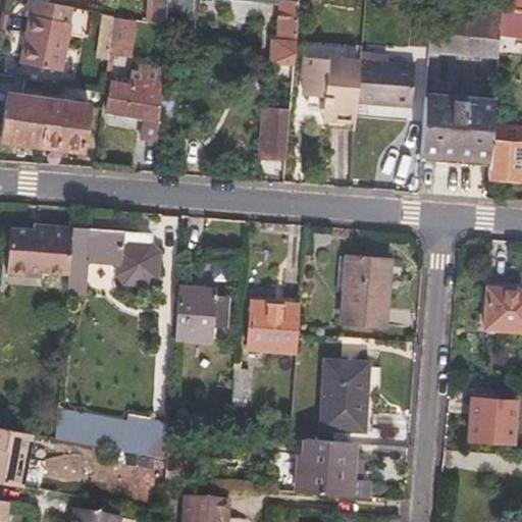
[(34,0),(32,13),(30,13),(21,59),(60,66),(71,4),(47,0),(34,0)]
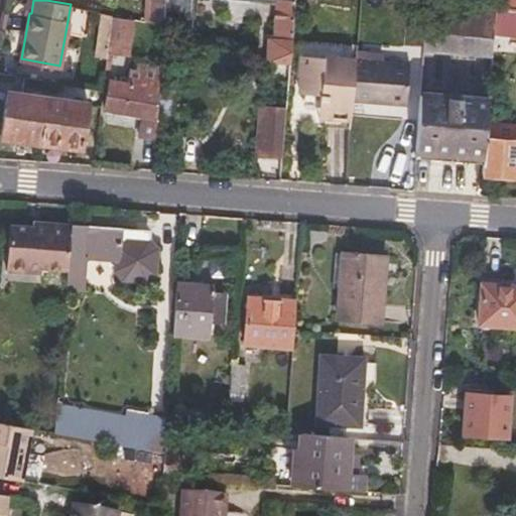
[(33,0),(26,0),(25,12),(29,13),(31,13),(33,0)]
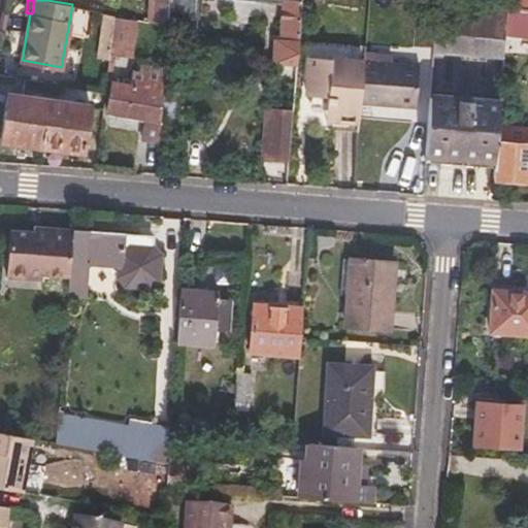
[(166,4),(166,0),(159,0),(159,3),(155,3),(154,14),(149,12),(147,19),(165,22),(166,4)]
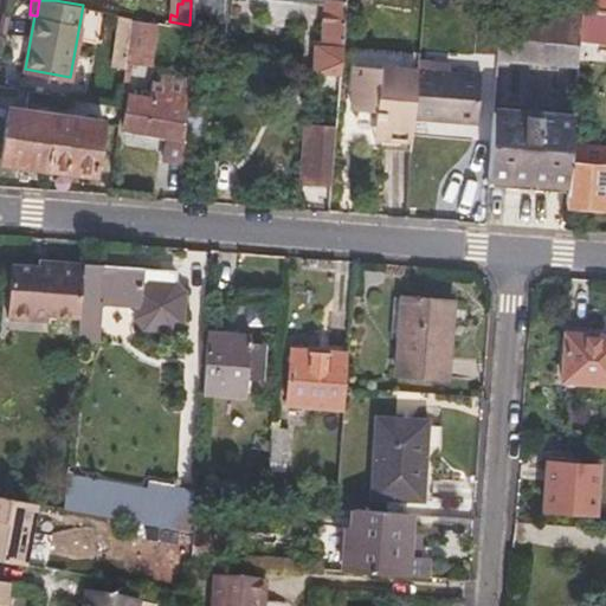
[(324,0),(322,40),(315,40),(314,66),(341,69),(346,7),(346,0),(324,0)]
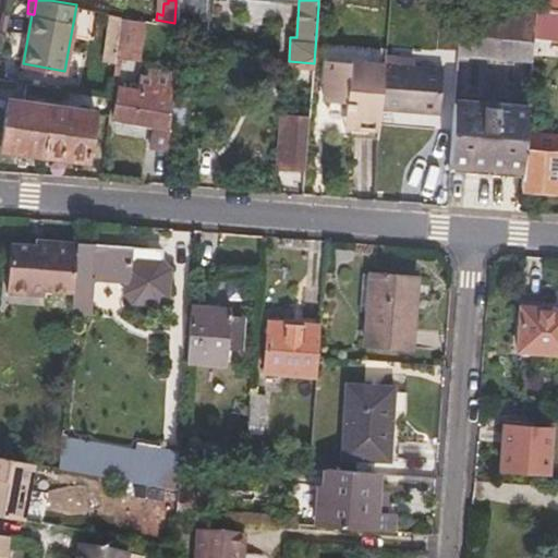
[(536,4),(498,0),(462,0),(459,49),(533,56),(536,4)]
